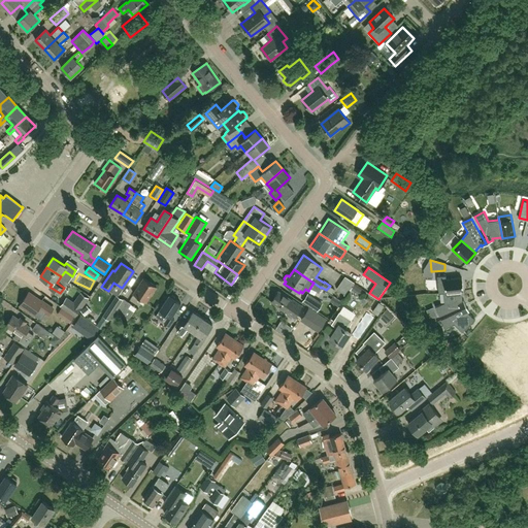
[(438,293),(463,290),(462,277),(447,279),(446,275),(436,276),(438,293)]
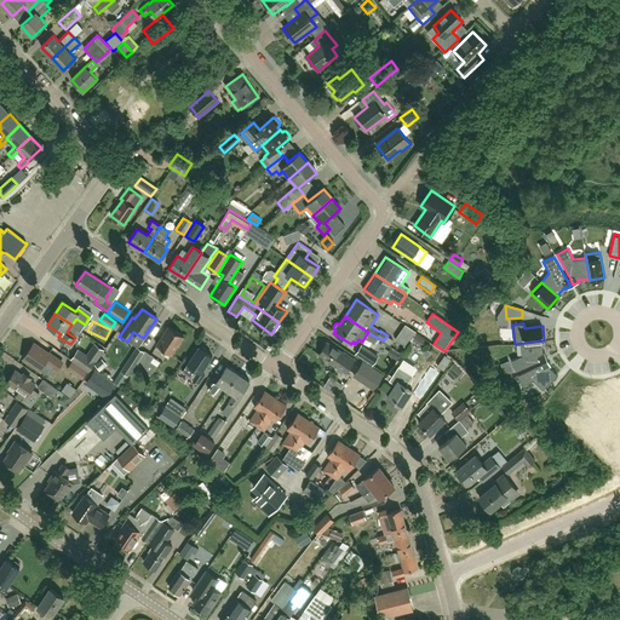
[(399,339),(411,346),(418,333),(407,326),(399,339)]
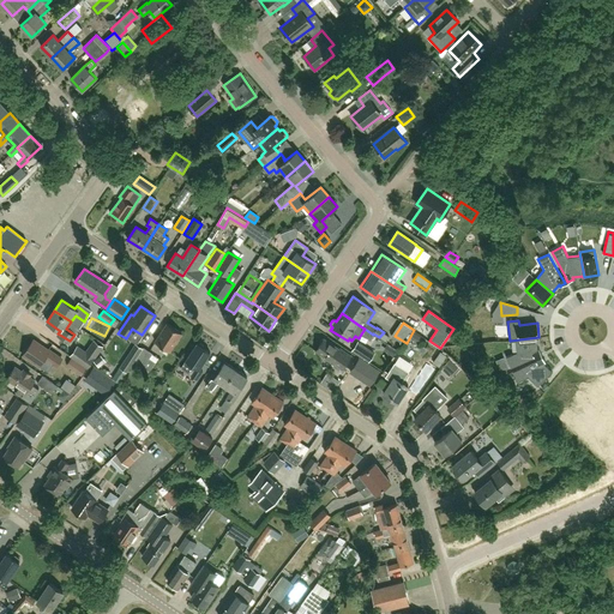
[(170,351),(181,333),(167,324),(155,342),(170,351)]
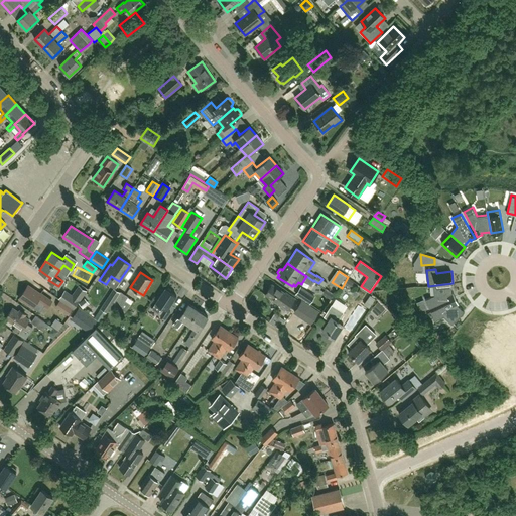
[(429,308),(449,299),(455,297),(454,293),(454,292),(452,293),(450,284),(453,284),(453,283),(428,286),(433,286),(434,295),(425,299),(429,308)]
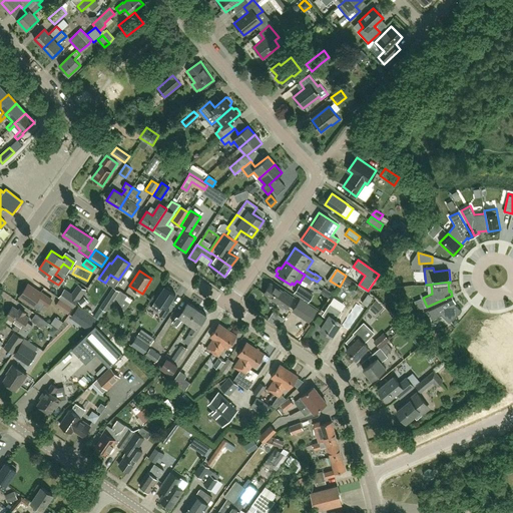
[(284,292),(271,284),(264,294),(271,299),(270,300),(283,309),(284,307),(286,308),(293,298),(284,292)]
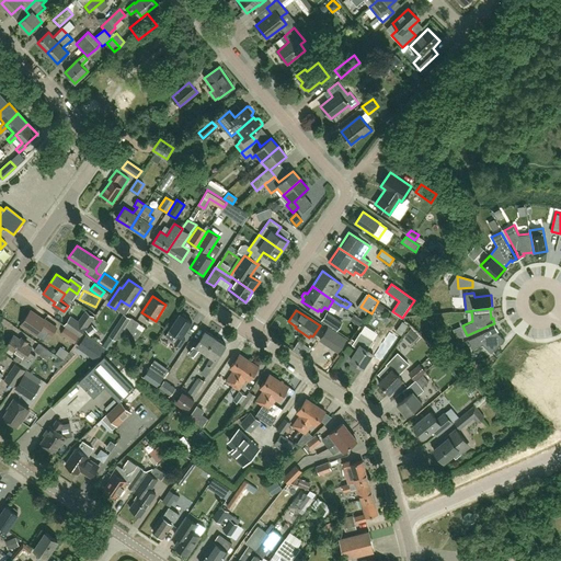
[(41,338),(45,331),(52,335),(59,323),(47,315),(43,320),(31,311),(21,324),(41,338)]
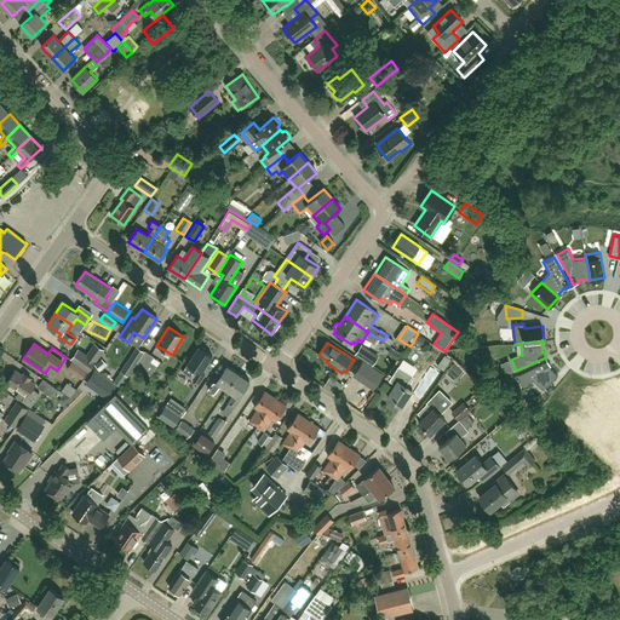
[(144,351),(138,348),(137,346),(121,371),(127,375),(144,351)]
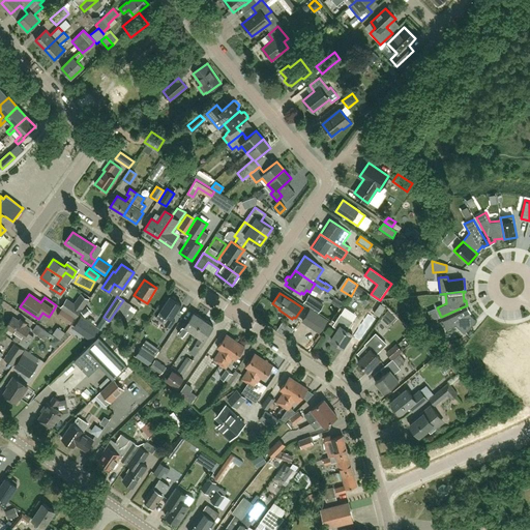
[(323,304),(310,296),(304,302),(318,312),(323,304)]
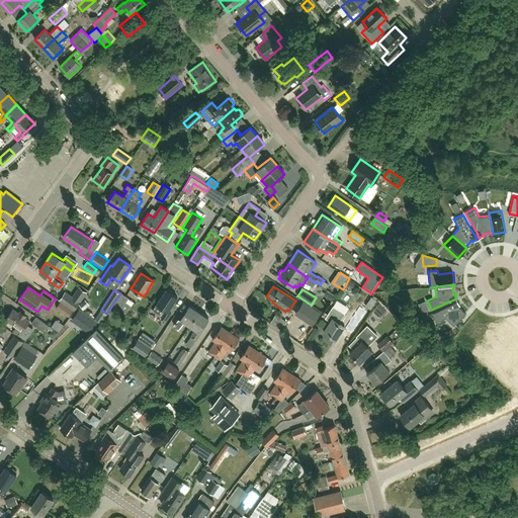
[(169,290),(167,291),(166,290),(152,311),(166,320),(171,314),(168,312),(177,297),(171,293),(172,291),(169,290)]
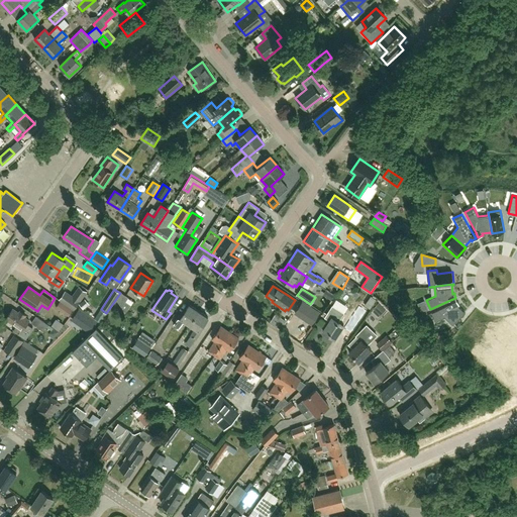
[(79,302),(72,297),(65,292),(60,299),(74,309),(79,302)]
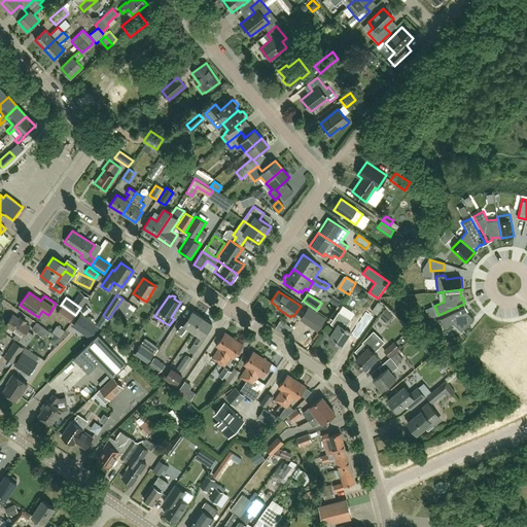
[(131,305),(123,300),(115,310),(128,319),(134,311),(129,308),(131,305)]
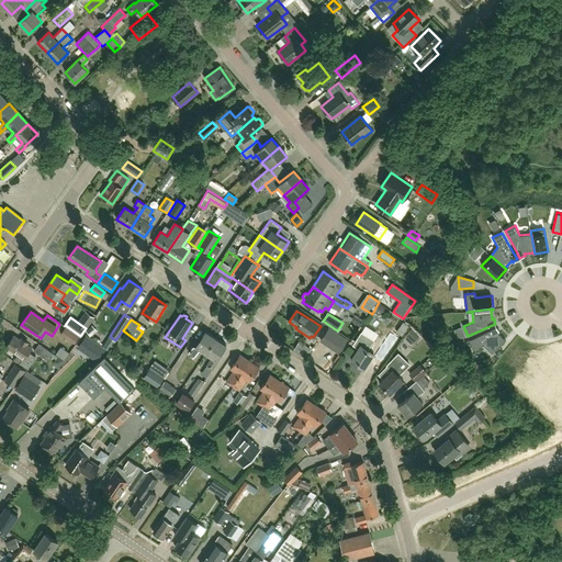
[(85,330),(90,336),(96,332),(91,326),(85,330)]
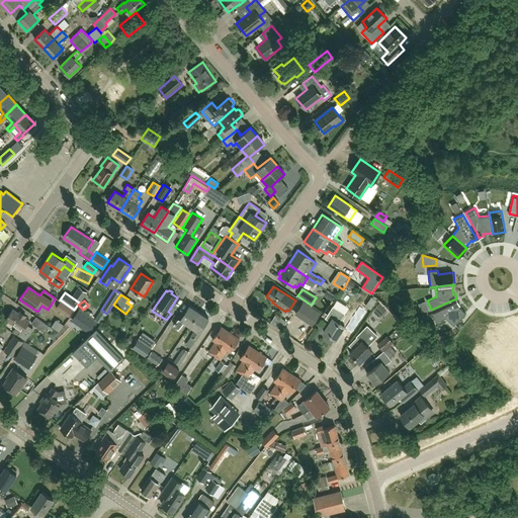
[(347,315),(351,309),(339,300),(335,307),(347,315)]
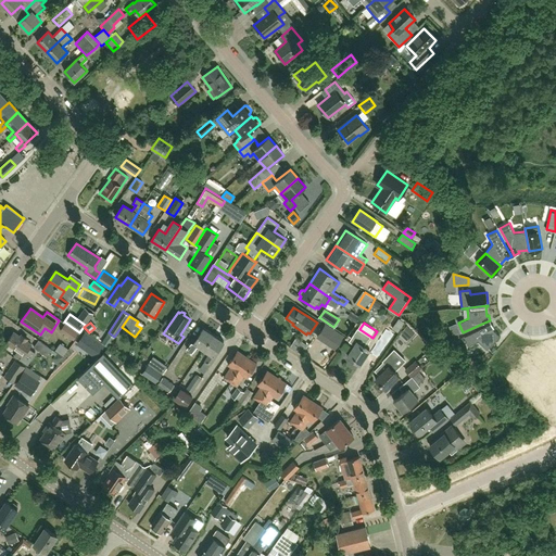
[(491,323),(485,326),(464,337),(469,345),(479,341),(487,350),(501,337),(500,336),(492,328),(494,328),(493,327),(491,323)]
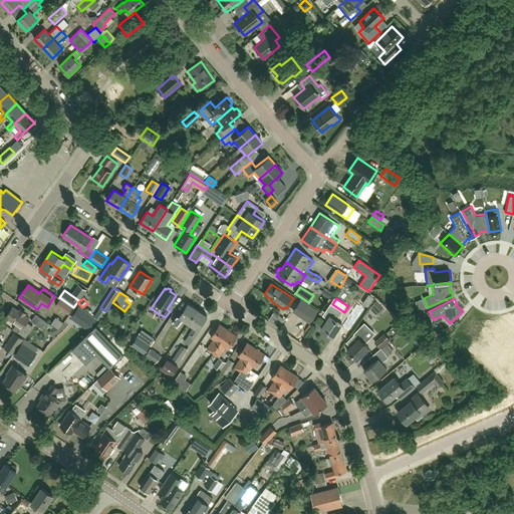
[(378,313),(383,307),(376,301),(371,307),(378,313)]
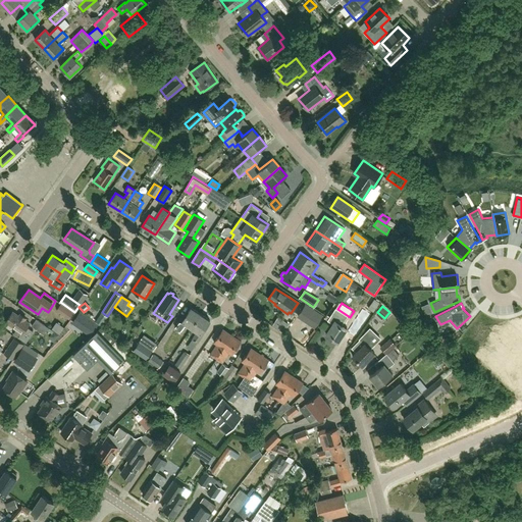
[(311,307),(304,315),(318,325),(324,317),(311,307)]
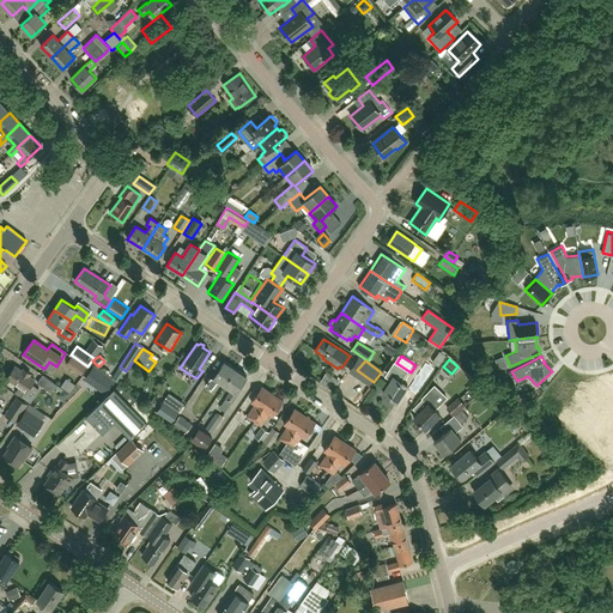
[(205,386),(212,389),(218,381),(224,386),(235,370),(224,362),(216,375),(213,374),(205,386)]
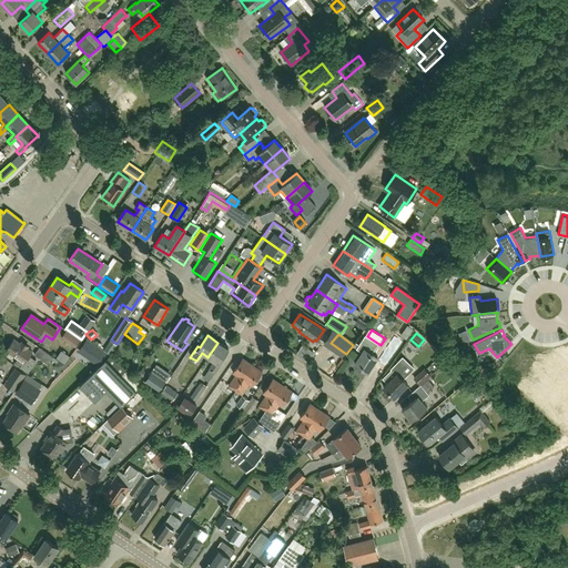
[(362,353),(355,364),(359,367),(358,369),(365,373),(366,372),(367,373),(368,372),(367,372),(372,366),(377,357),(372,354),(378,344),(365,335),(356,348),(362,353)]
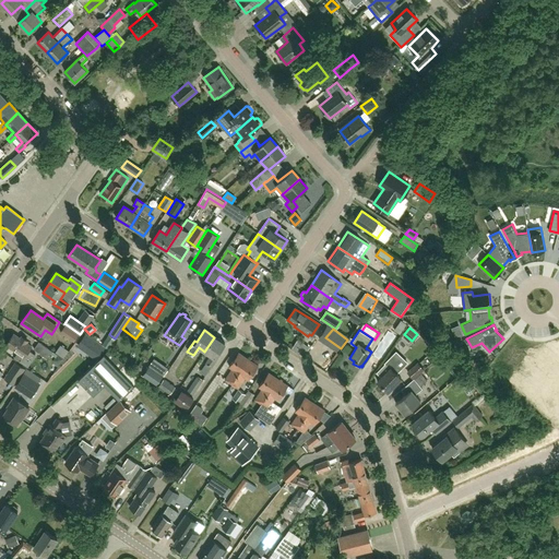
[(27,367),(35,356),(28,352),(32,347),(26,343),(27,342),(21,337),(20,340),(13,334),(6,345),(23,357),(21,361),(27,367)]
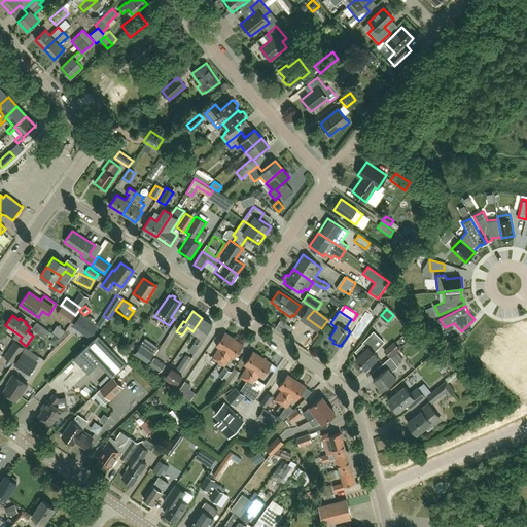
[(204,336),(212,324),(202,318),(192,331),(199,336),(194,343),(200,346),(206,337),(204,336)]
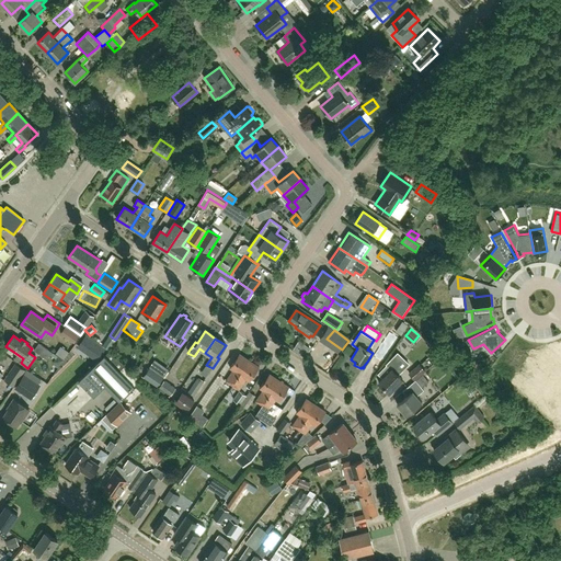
[(47,361),(53,353),(38,343),(34,351),(47,361)]
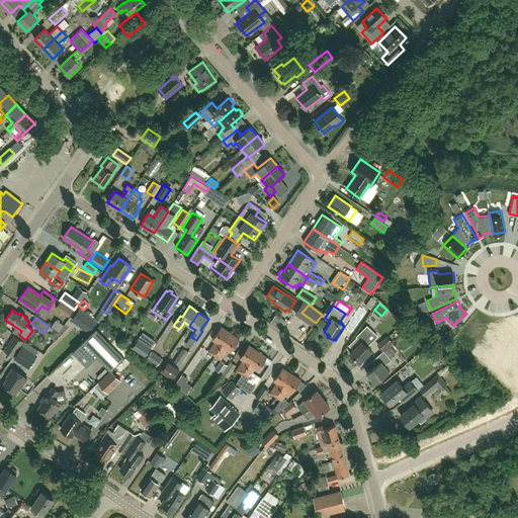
[(97,324),(88,317),(82,327),(91,333),(97,324)]
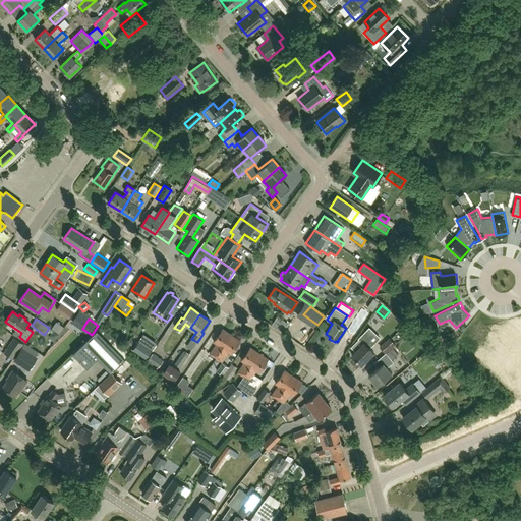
[(363,319),(354,330),(361,335),(369,325),(363,319)]
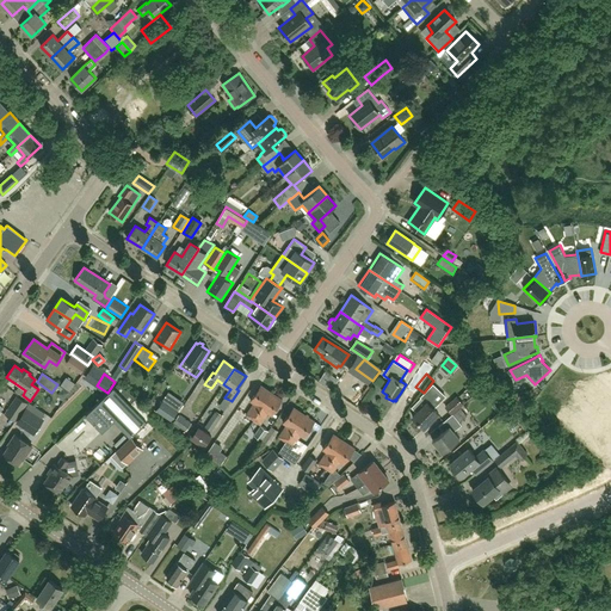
[(246,415),(253,420),(271,393),(260,386),(250,401),(254,403),(246,415)]
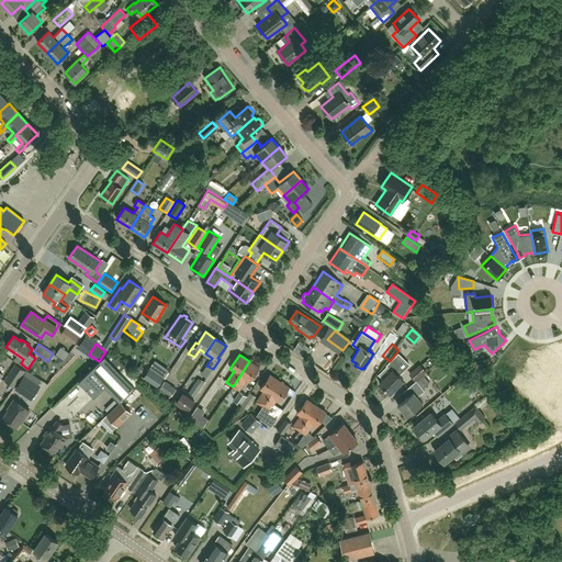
[(135,388),(134,386),(139,382),(124,367),(120,371),(104,356),(78,381),(93,397),(104,386),(120,402),(135,388)]
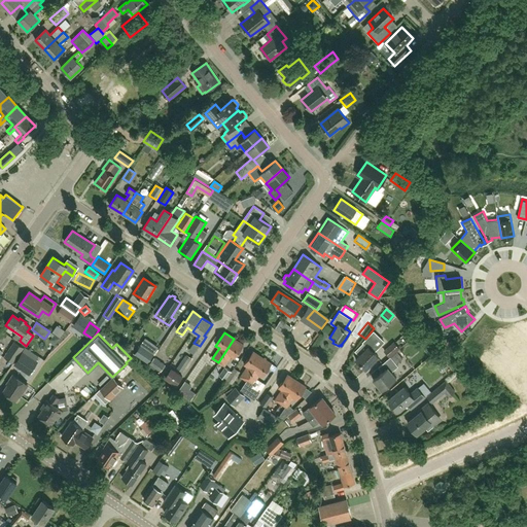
[(355,359),(360,364),(359,365),(363,371),(365,370),(378,357),(374,352),(384,343),(374,334),(364,343),(358,349),(362,353),(359,356),(355,359)]
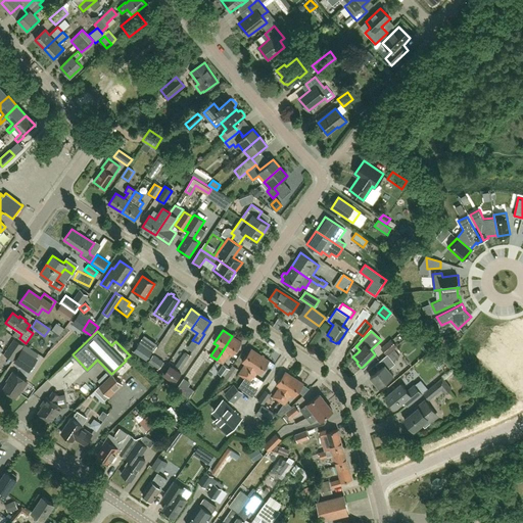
[(232,336),(217,360),(223,364),(230,353),(232,355),(241,342),(232,336)]
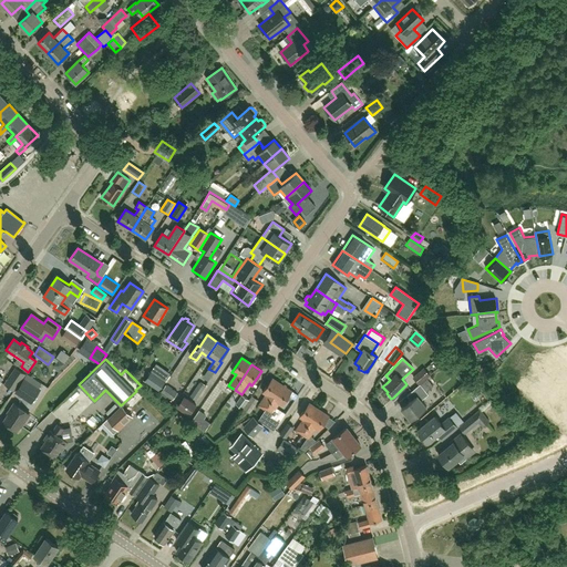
[(14,392),(26,375),(16,368),(4,384),(14,392)]
